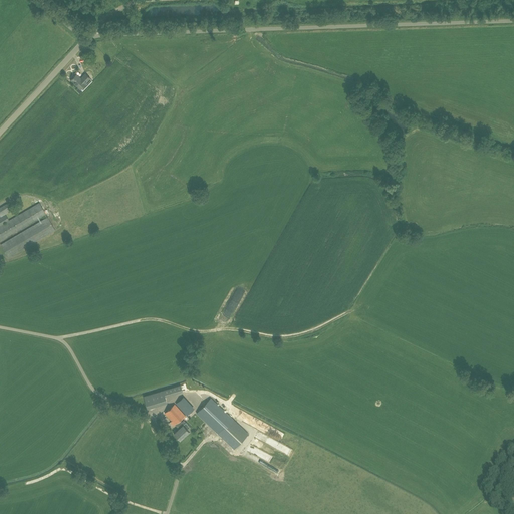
[(71,80),(80,89),(86,83),(85,83),(90,78),(85,73),(83,76),(83,77),(81,79),(76,74),(71,80)]
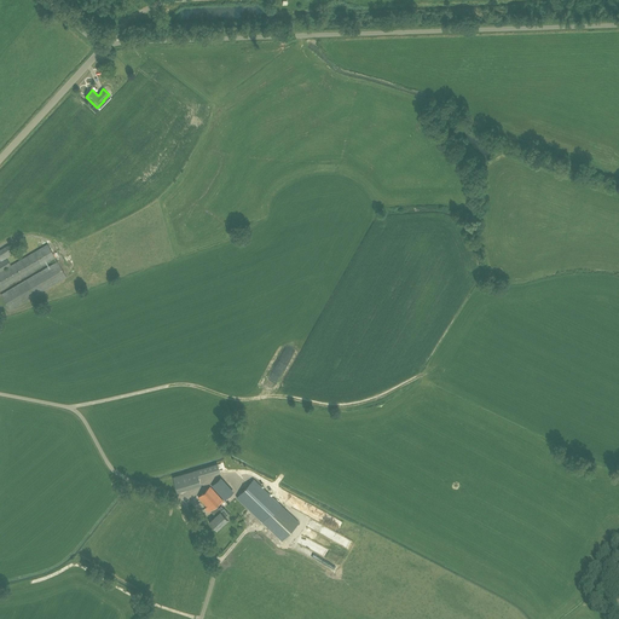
[(48,244),(0,271),(0,289),(56,258),(48,244)]
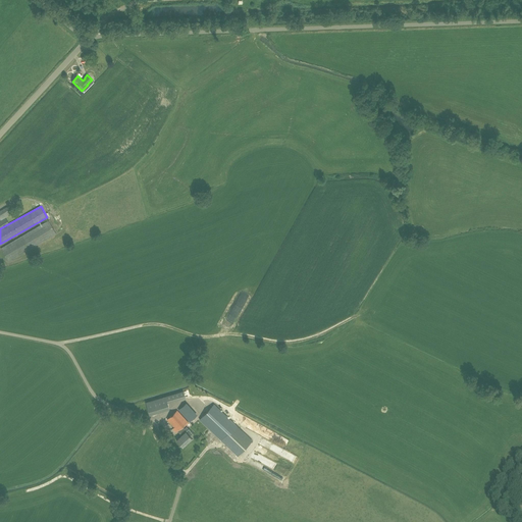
[(7,206),(0,210),(0,219),(1,220),(6,217),(11,214),(7,206)]
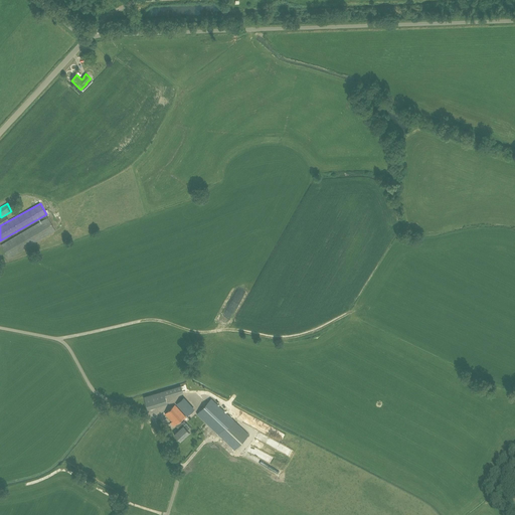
[(1,217),(0,217),(0,224),(9,219),(6,214),(1,217)]
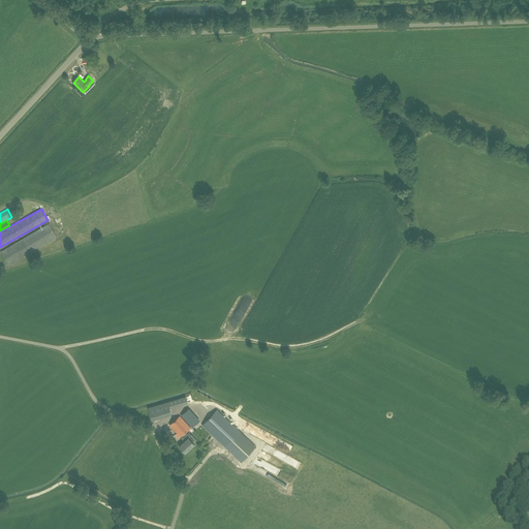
[(8,266),(57,237),(49,223),(1,251),(8,266)]
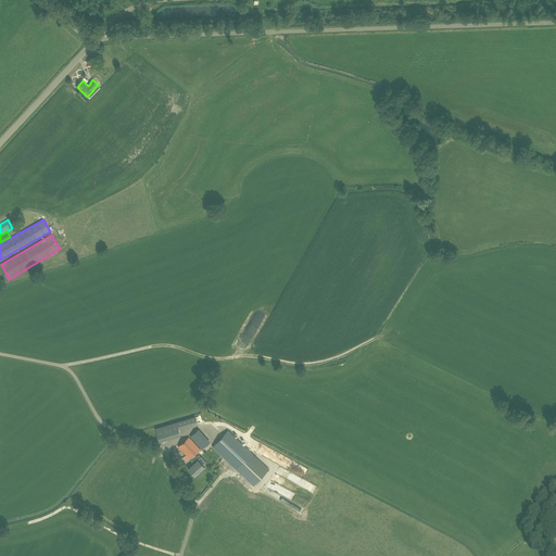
[(194,417),(176,422),(178,429),(197,422),(194,417)]
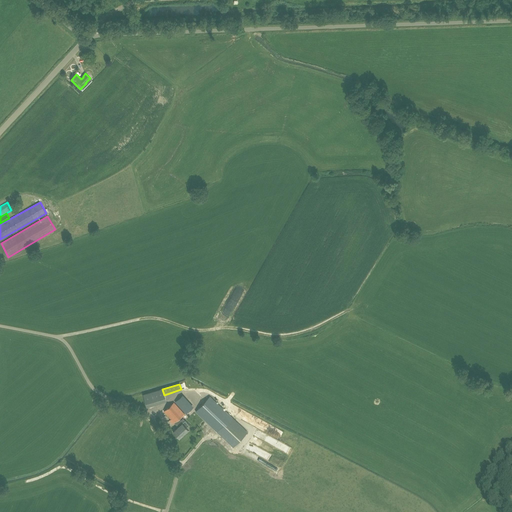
[(164,395),(162,389),(143,395),(146,407),(165,401),(164,395)]
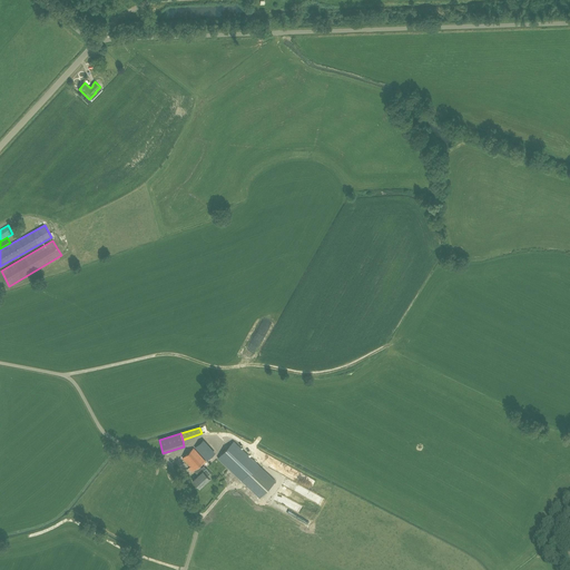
[(203,440),(195,448),(206,460),(214,453),(203,440)]
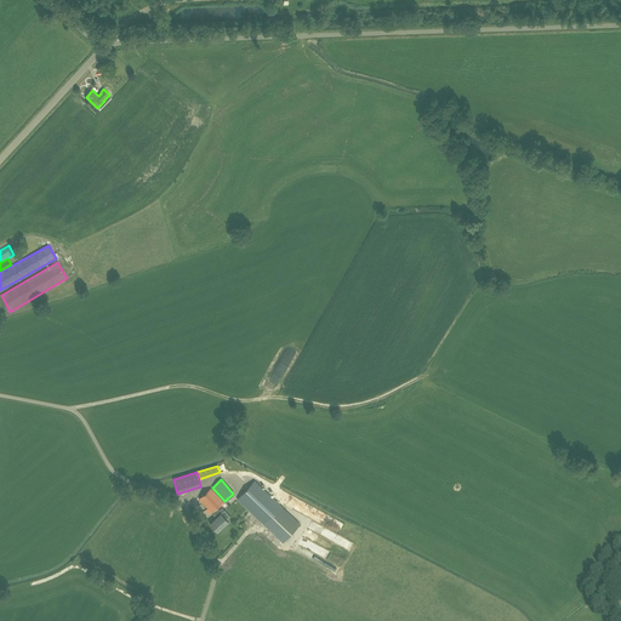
[(284,508),(255,480),(238,499),(266,527),(267,527),(284,508)]
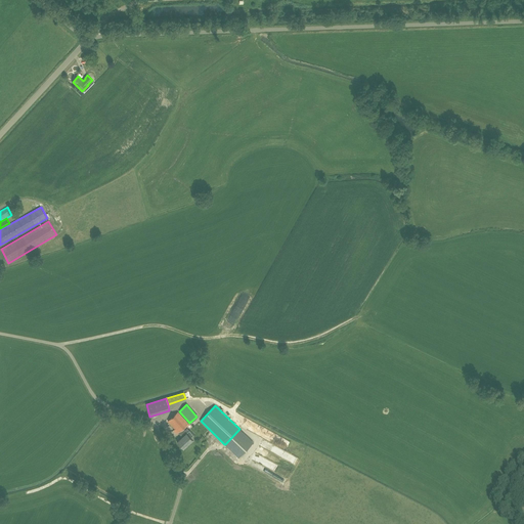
[(183,448),(192,440),(190,438),(193,435),(189,430),(188,431),(186,429),(184,431),(182,428),(184,427),(185,428),(188,424),(177,411),(168,421),(182,437),(177,441),(183,448)]
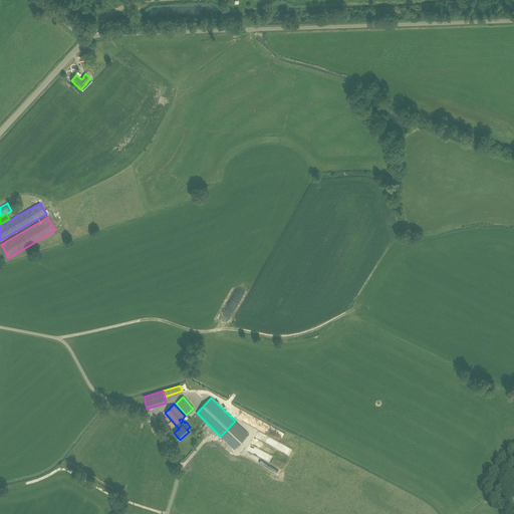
[(248,434),(235,421),(220,436),(221,436),(234,449),(248,434)]
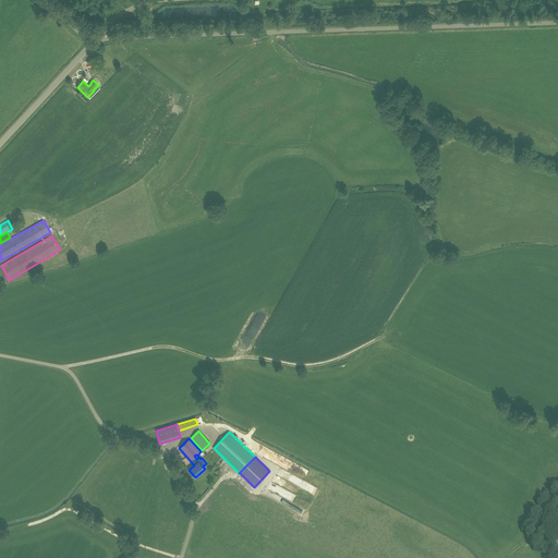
[(284,458),(281,463),(304,475),(307,470),(284,458)]
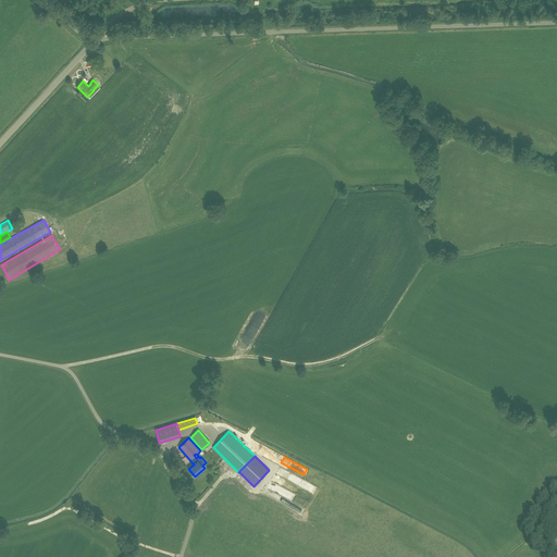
[(295,481),(297,474),(281,469),(279,474),(295,481)]
